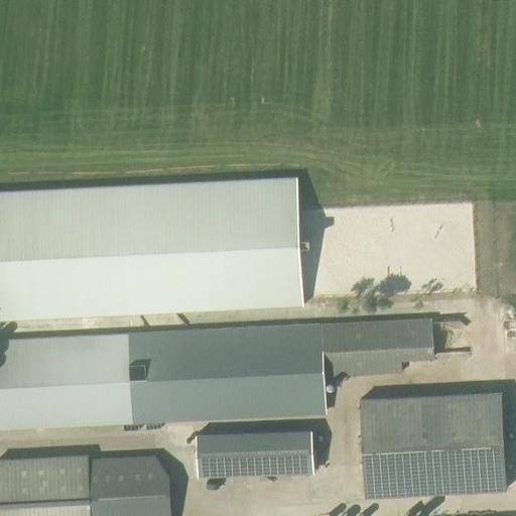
[(0,320),(303,306),(297,176),(0,190),(0,320)]
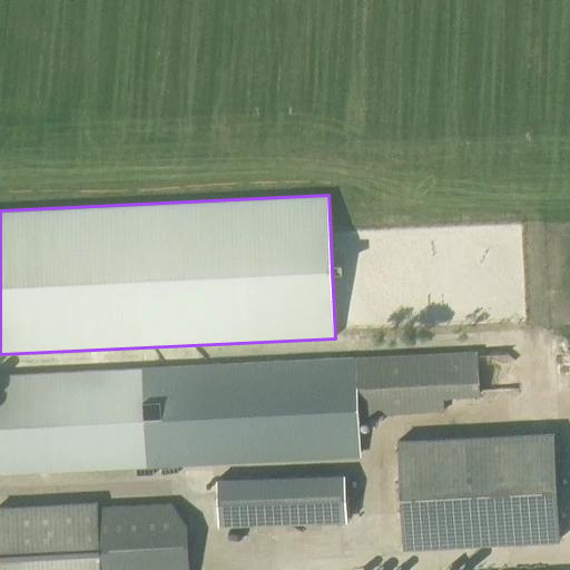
[(478,354),(0,379),(0,477),(148,469),(353,460),(350,418),(480,411),(478,354)]
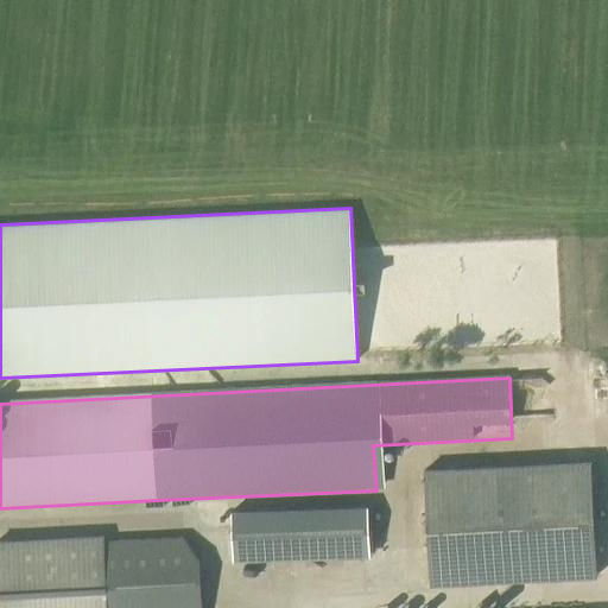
[(431,586),(596,575),(589,461),(424,472),(431,586)]
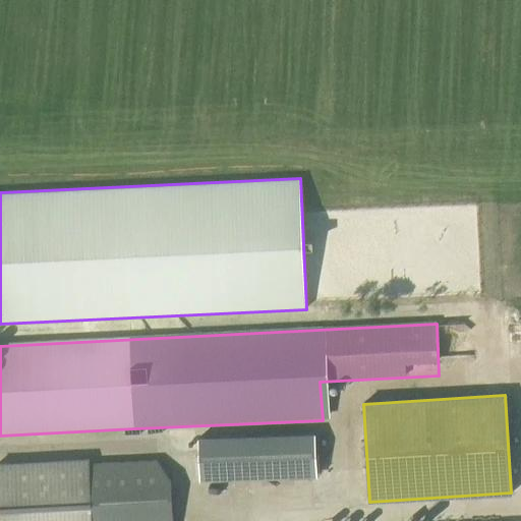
[(197,441),(199,480),(316,476),(314,436),(197,441)]
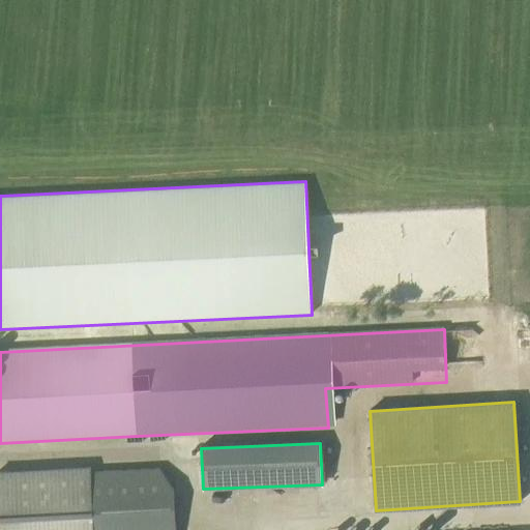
[(176,529),(174,489),(158,469),(74,473),(74,470),(0,472),(0,529),(176,529)]
